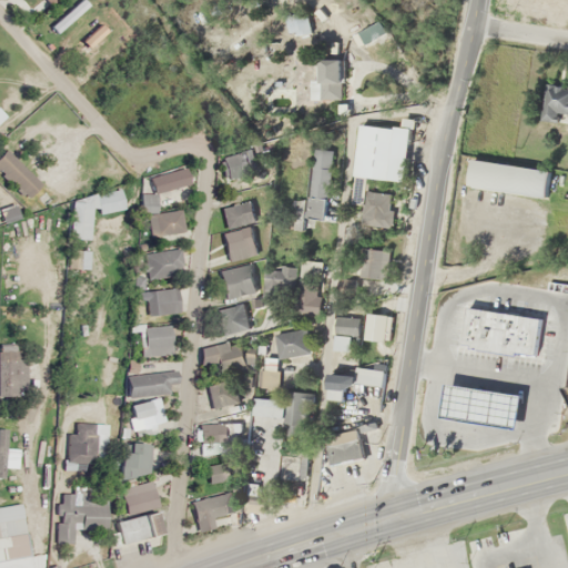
[(290,36),(311,32),(306,8),(285,12),(290,36)]
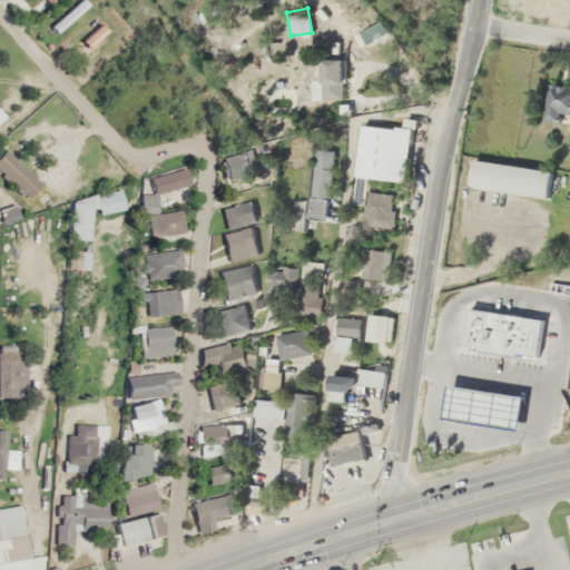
[(312,99),(324,99),(324,82),(312,82),(312,99)]
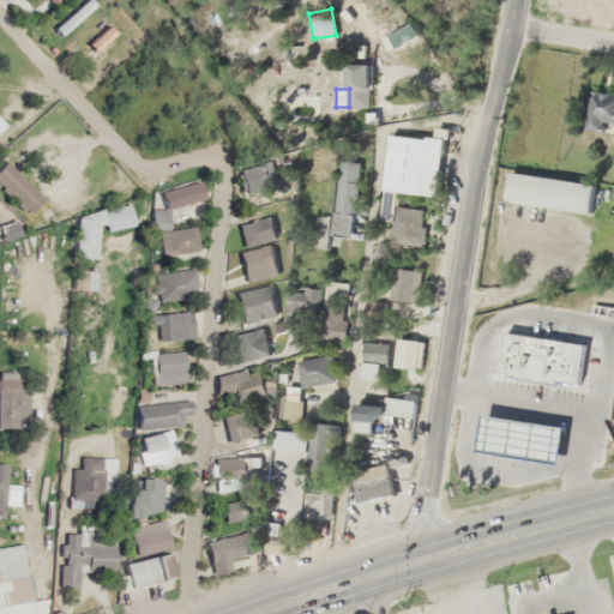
[(603,122),(613,122),(613,97),(588,95),(584,128),(603,131),(603,122)]
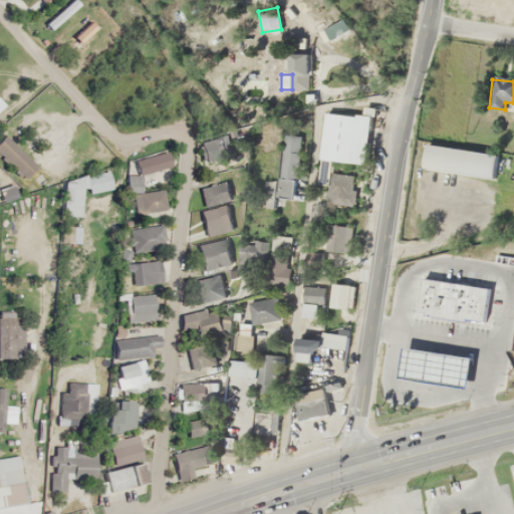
[(294,199),(302,132),(284,130),(278,182),(268,181),(266,196),(294,199)]
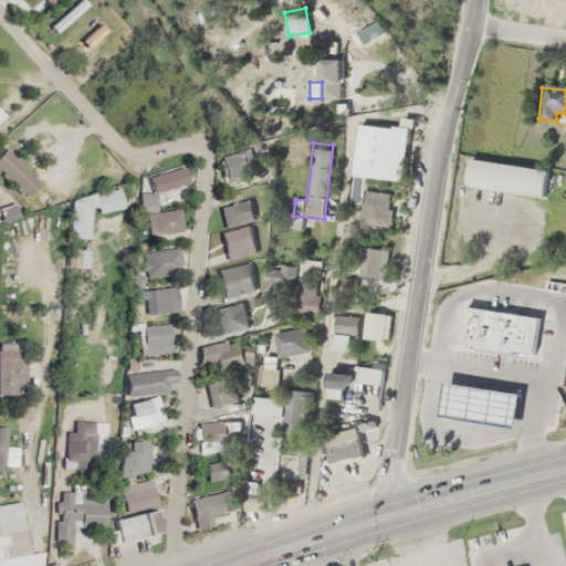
[(249,152),(221,154),(223,175),(251,173),(249,152)]
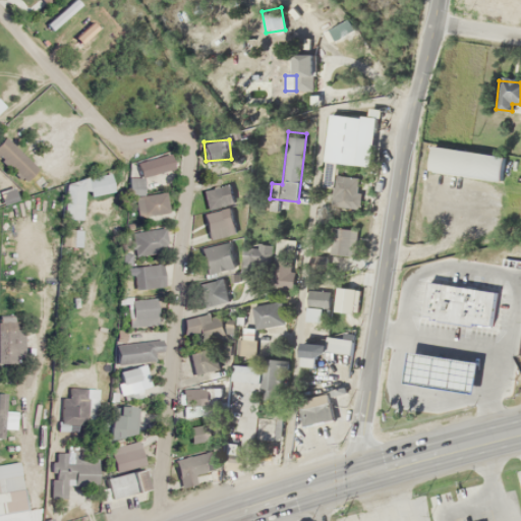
[(428,171),(500,181),(504,156),(432,146),(428,171)]
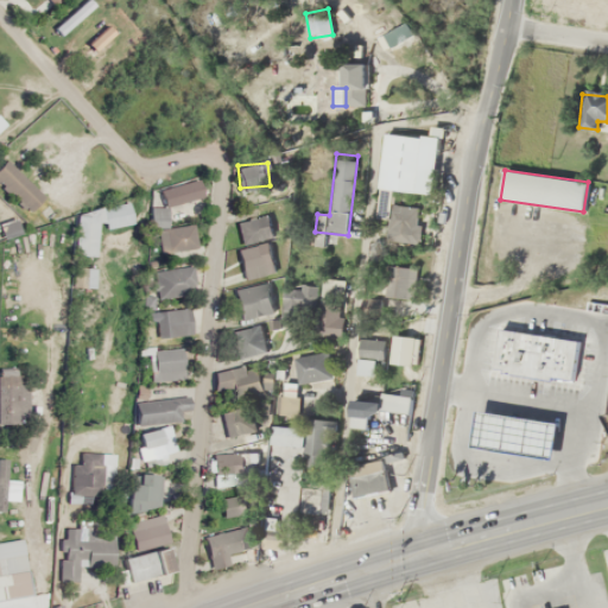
[(158,190),(164,208),(200,196),(194,179),(158,190)]
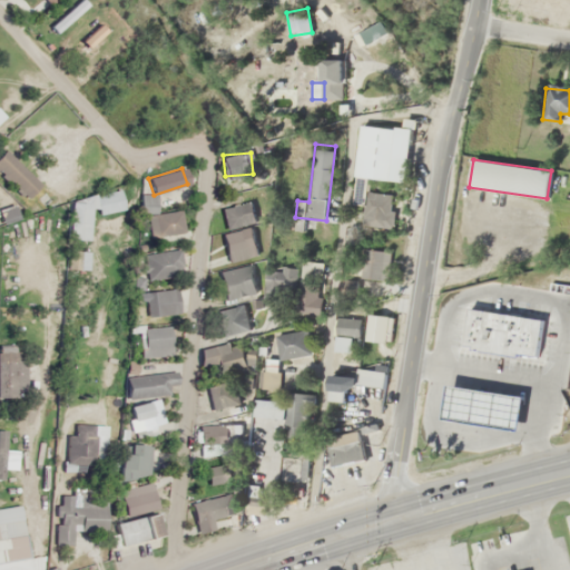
[(120,195),(69,195),(69,242),(89,242),(89,213),(120,213),(120,195)]
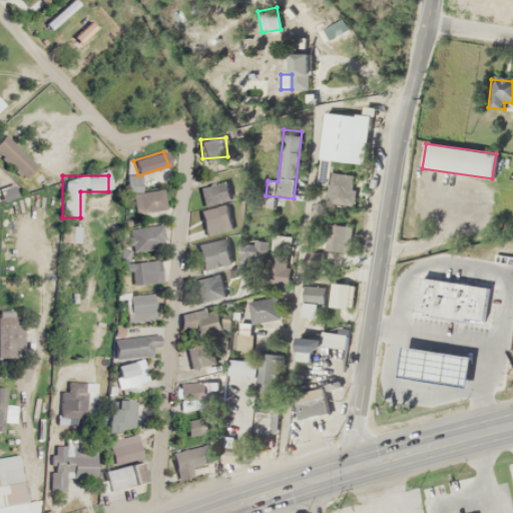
[(197,187),(202,207),(231,200),(227,180),(197,187)]
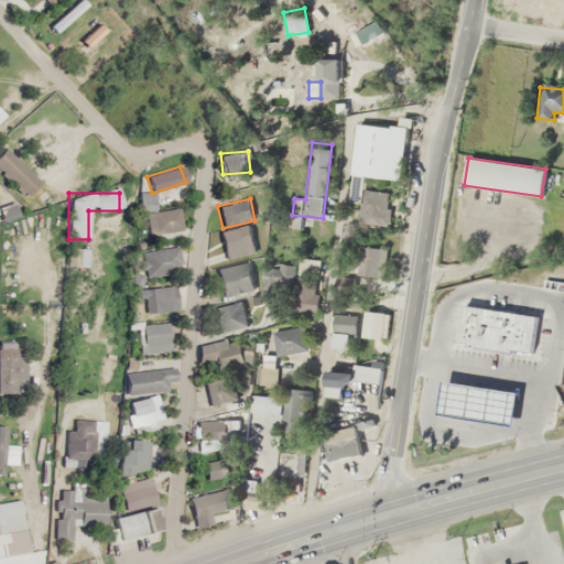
[(147,210),(147,231),(179,231),(179,210),(147,210)]
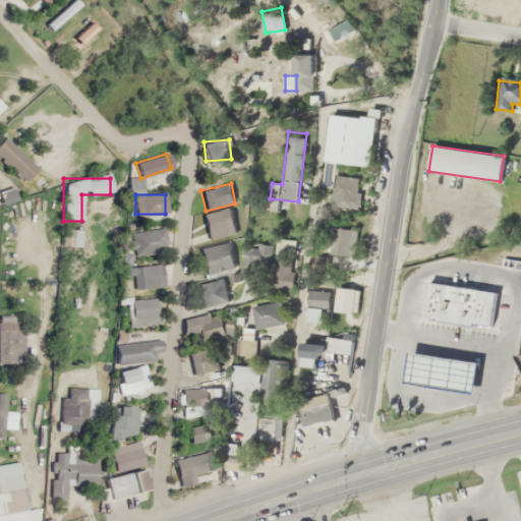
[(230,212),(205,211),(205,226),(230,227),(230,212)]
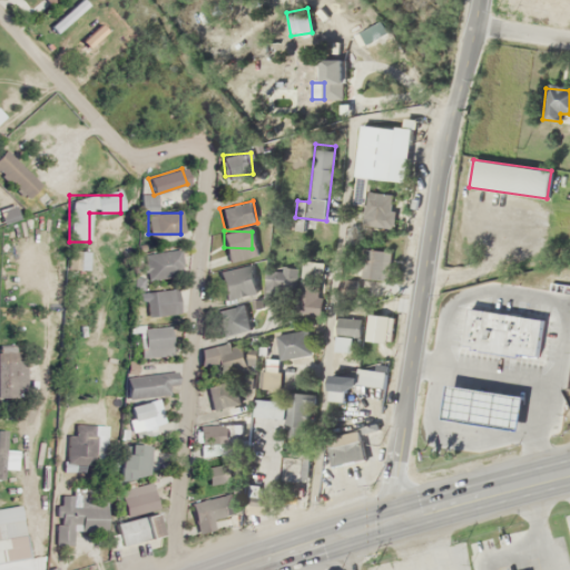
[(389,279),(389,249),(362,249),(362,279),(389,279)]
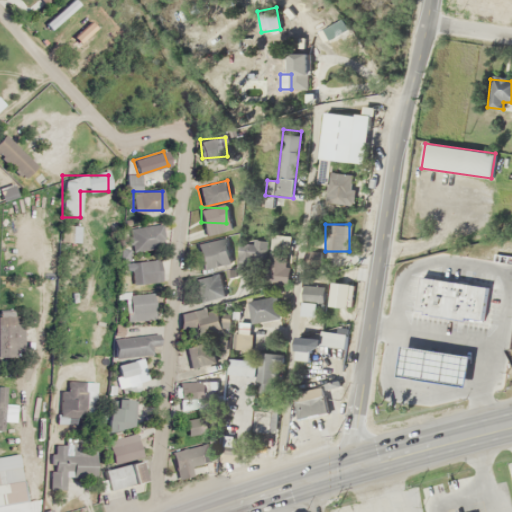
[(78,226),(61,226),(61,241),(78,241),(78,226)]
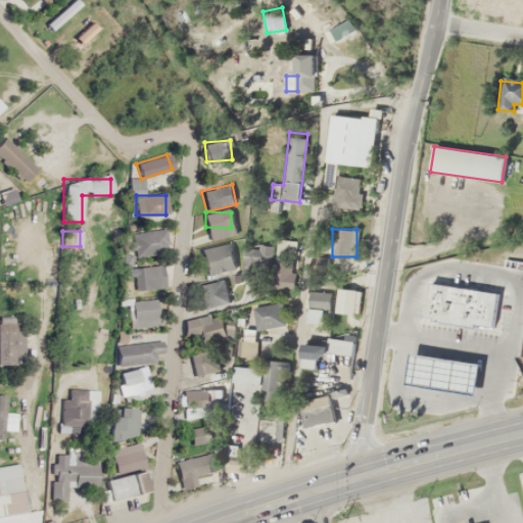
[(132,254),(163,254),(163,231),(132,231),(132,254)]
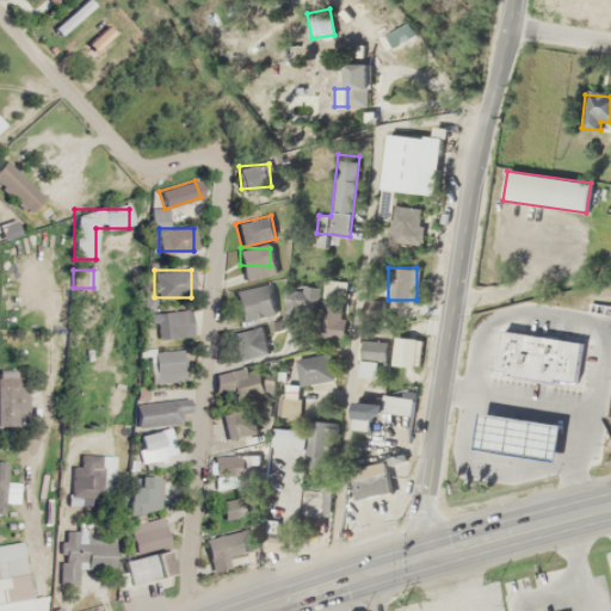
[(240,322),(276,314),(269,283),(233,291),(240,322)]
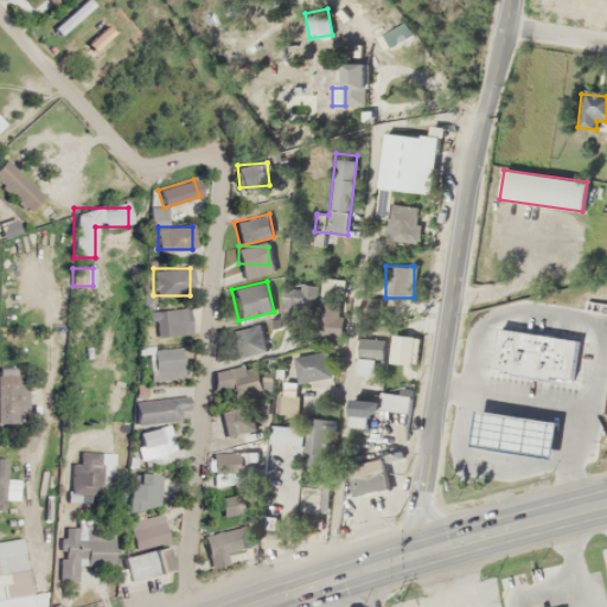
[(379,300),(363,300),(363,312),(379,312),(379,300)]
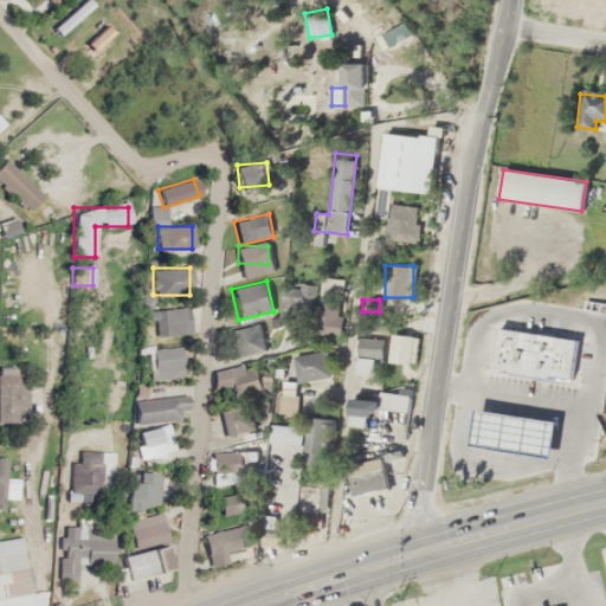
[(154,309),(154,335),(187,335),(187,309),(154,309)]
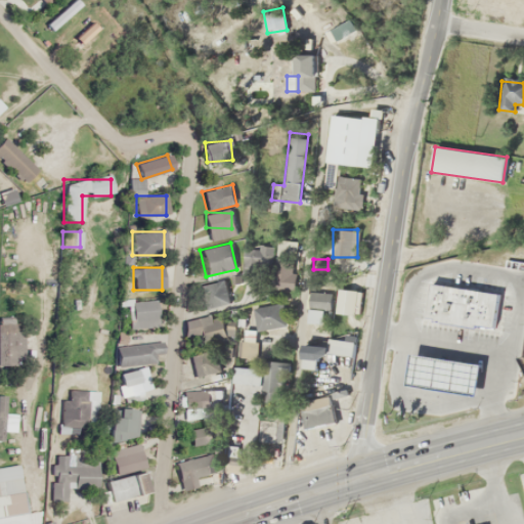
[(361,291),(339,289),(336,312),(358,315),(361,291)]
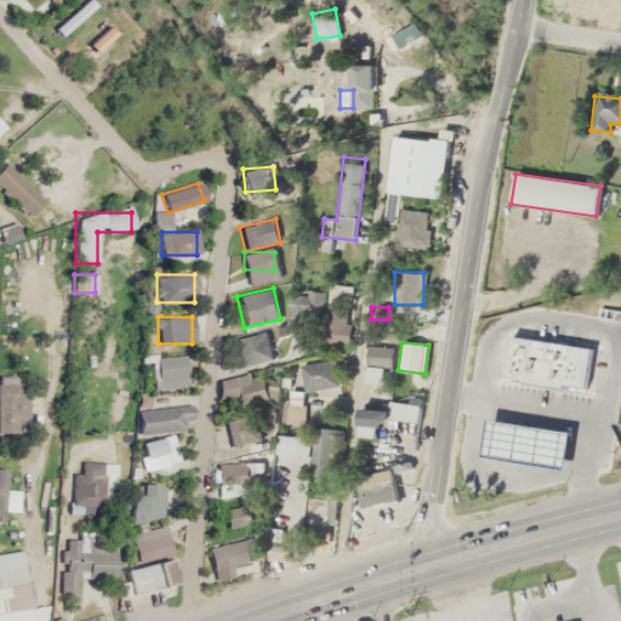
[(368,368),(394,368),(394,346),(368,346),(368,368)]
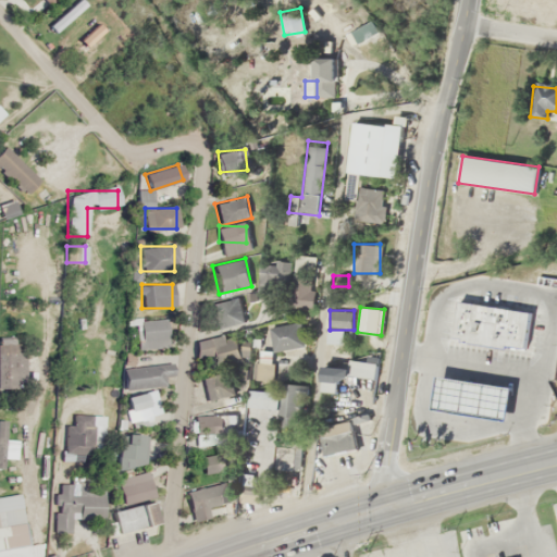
[(272,350),(304,347),(301,323),(270,326),(272,350)]
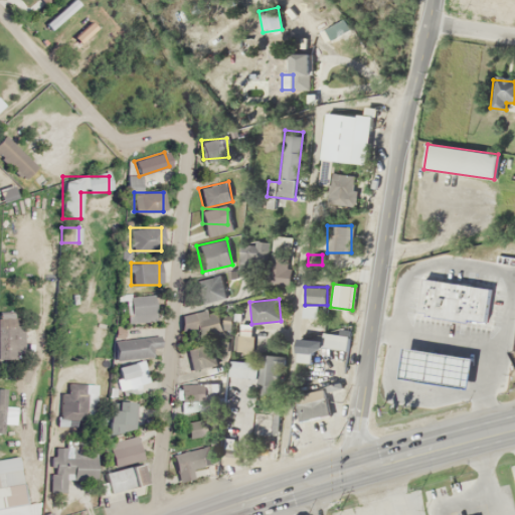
[(182,336),(195,333),(191,314),(178,317),(182,336)]
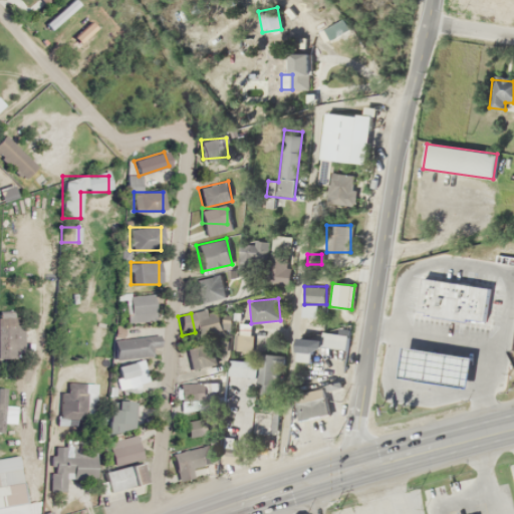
[(251,331),(234,331),(234,350),(251,350),(251,331)]
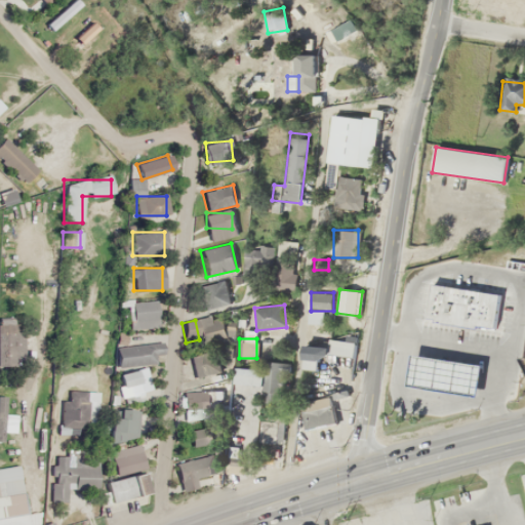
[(116,366),(163,362),(161,342),(114,347),(116,366)]
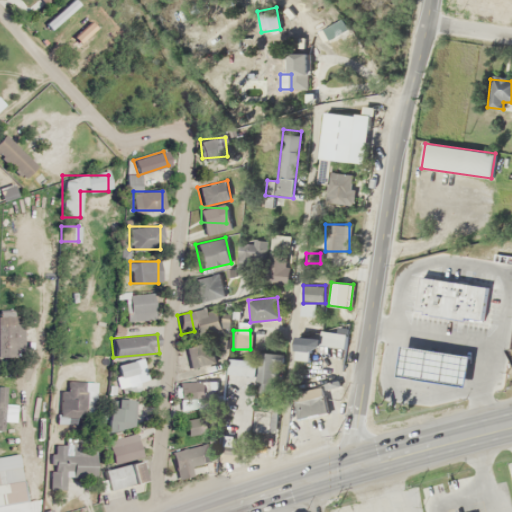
[(321,353),(320,336),(295,338),(296,361),(311,361),(310,353),(321,353)]
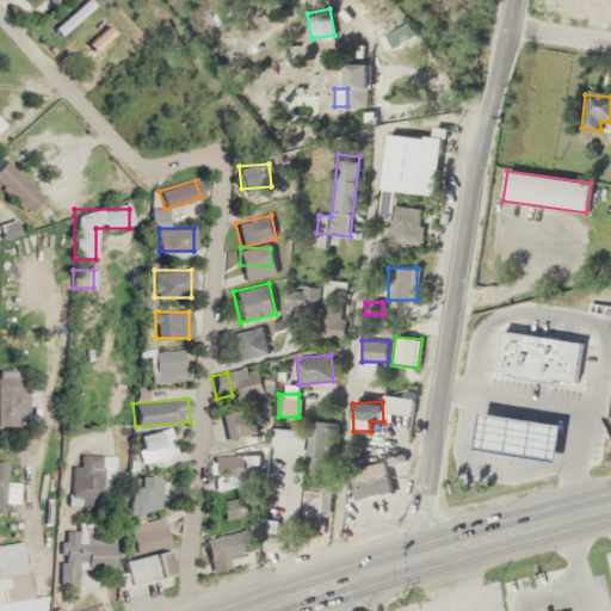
[(220,415),(227,440),(259,432),(252,407),(220,415)]
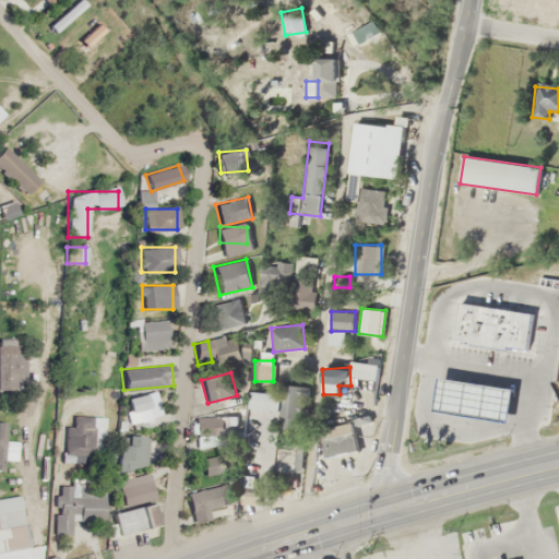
[(508,420),(512,388),(438,378),(433,411),(508,420)]
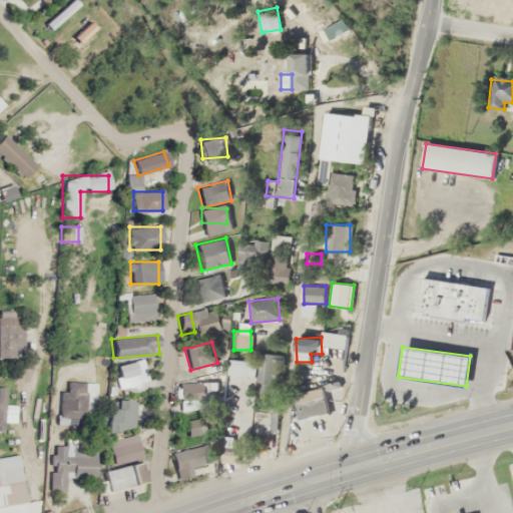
[(257,376),(257,360),(229,360),(229,376),(257,376)]
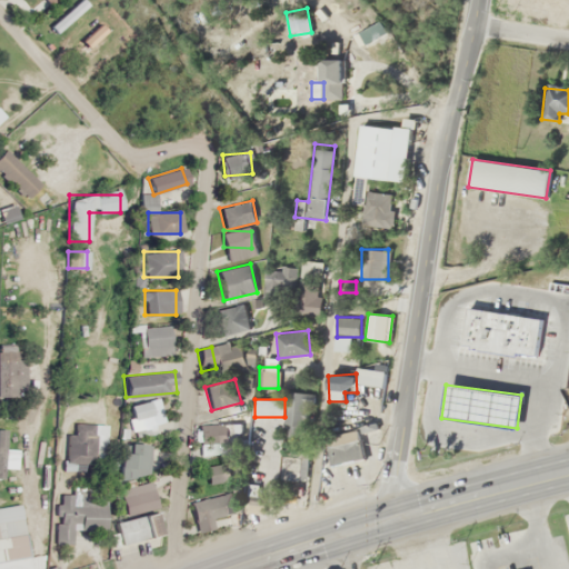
[(127,406),(130,420),(149,415),(146,401),(127,406)]
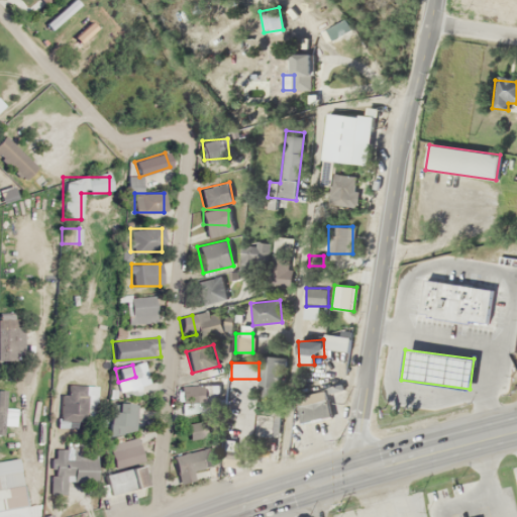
[(96,386),(67,385),(66,395),(58,395),(57,429),(86,430),(86,419),(95,419),(96,386)]
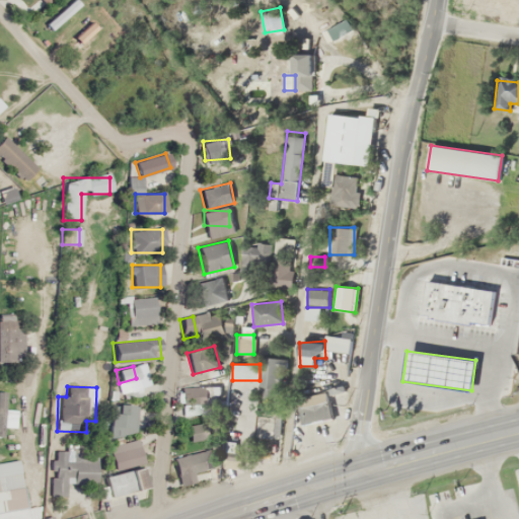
[(181,416),(209,416),(209,386),(181,386),(181,416)]
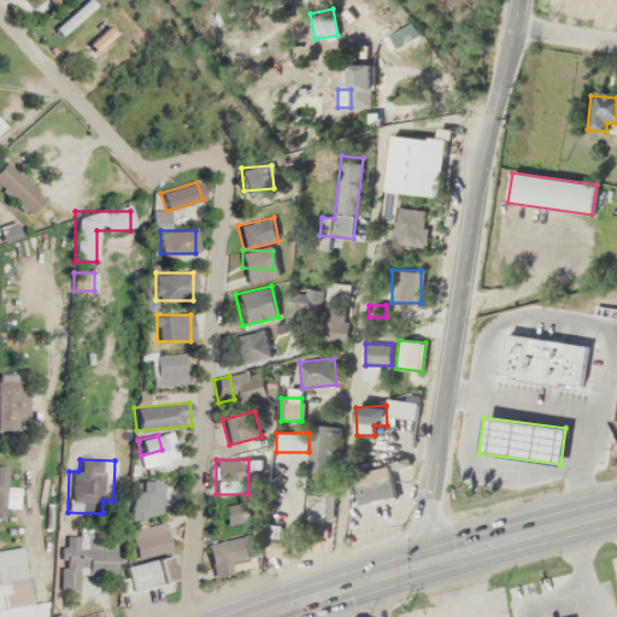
[(359,504),(394,497),(388,465),(353,472),(359,504)]
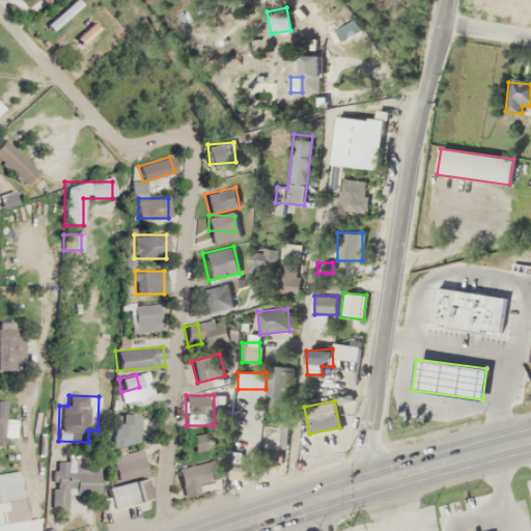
[(112,415),(109,478),(142,479),(144,416),(112,415)]
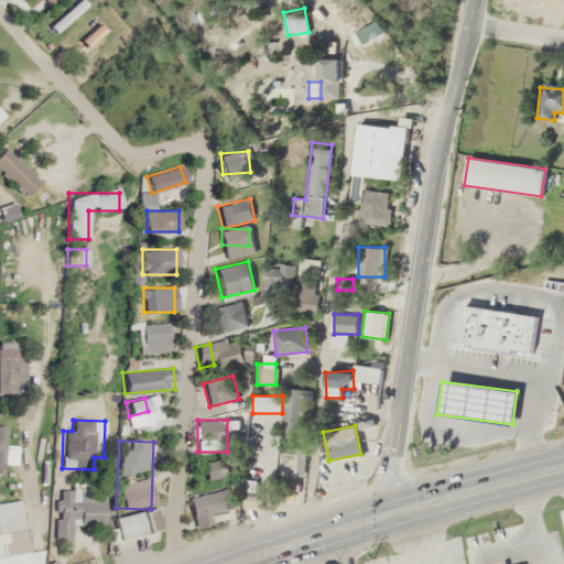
[(230,477),(229,459),(203,461),(204,479),(230,477)]
